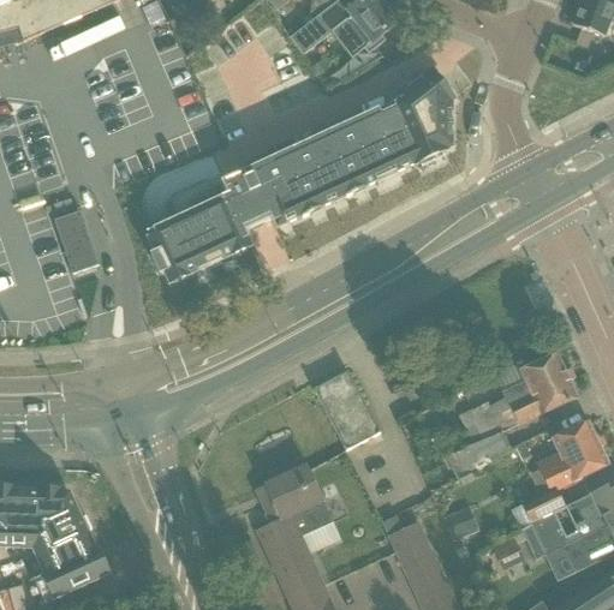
[(0,0),(0,31),(19,28),(24,41),(118,0),(0,0)]
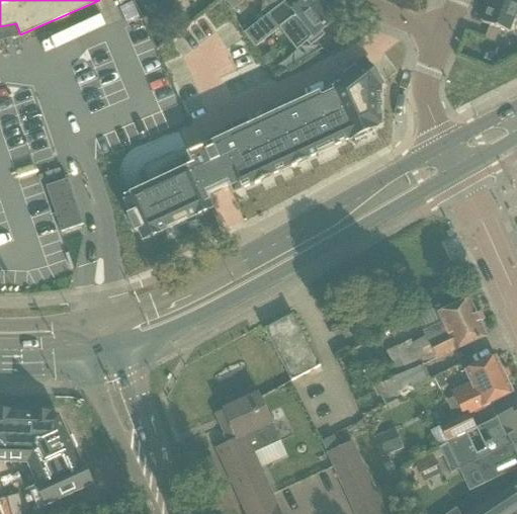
[(120,6),(128,21),(143,14),(136,0),(134,0),(120,6)]
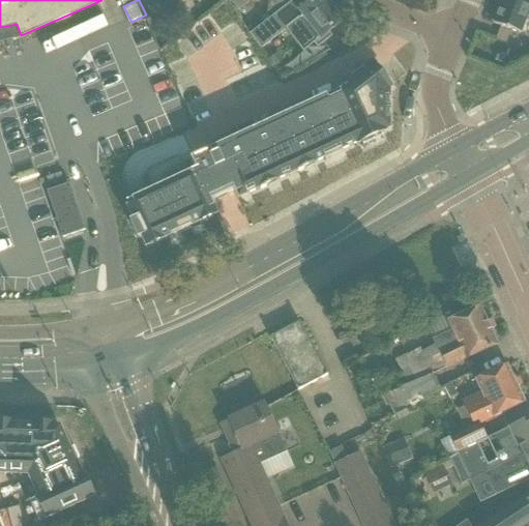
[(141,0),(163,27),(178,15),(166,0),(141,0)]
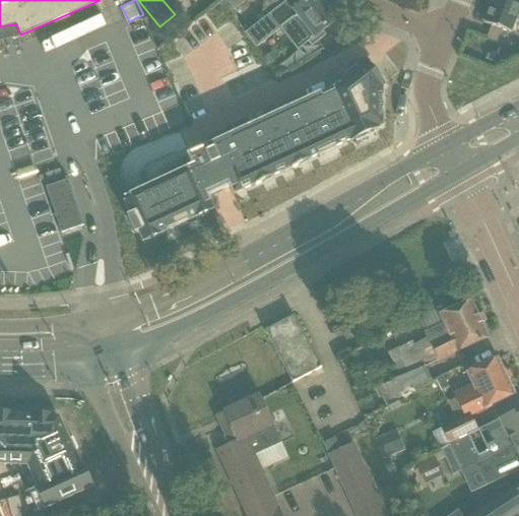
[(270,11),(246,29),(257,45),(268,37),(266,33),(269,30),(272,34),(281,26),(285,23),(301,44),(302,46),(309,40),(312,44),(323,36),(322,35),(319,31),(323,28),(337,17),(335,15),(338,13),(330,3),(327,5),(323,0),(284,0),(279,4),(270,11)]
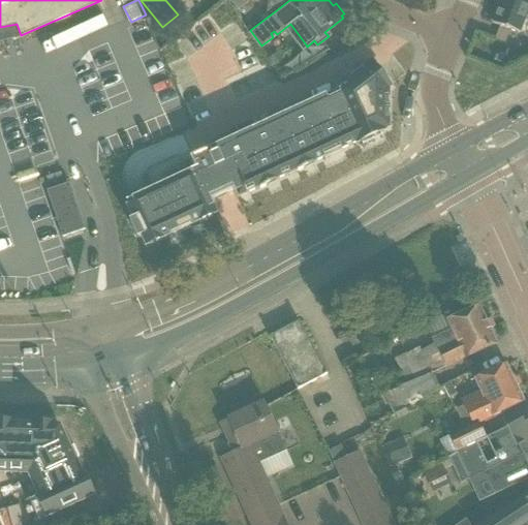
[(500,0),(493,20),(520,31),(527,13),(527,0),(500,0)]
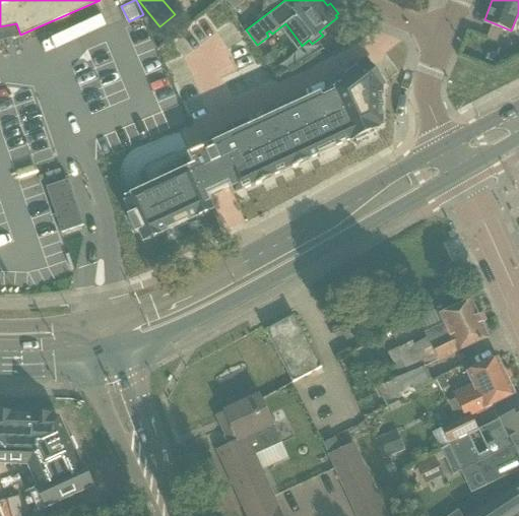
[(129,202),(127,203),(132,212),(128,214),(135,231),(139,230),(144,239),(160,232),(160,231),(168,228),(164,219),(171,215),(175,224),(189,217),(195,214),(196,215),(212,207),(206,194),(212,192),(224,187),(223,186),(230,184),(231,185),(234,184),(240,181),(243,187),(244,187),(252,183),(253,184),(264,179),(261,172),(268,169),(271,176),(272,176),(273,175),(273,173),(282,169),(279,163),(286,159),(289,167),(301,162),(302,162),(299,155),(306,152),(309,158),(311,157),(310,156),(319,151),(320,151),(317,145),(324,142),(325,141),(331,138),(334,145),(335,144),(350,137),(351,138),(355,136),(373,128),(378,126),(377,125),(382,123),(382,103),(383,103),(383,93),(382,93),(382,85),(384,83),(372,67),(365,59),(359,64),(345,74),(344,72),(335,78),(337,81),(332,84),(332,85),(333,85),(335,90),(215,146),(212,140),(187,152),(195,169),(134,197),(136,199),(129,202)]
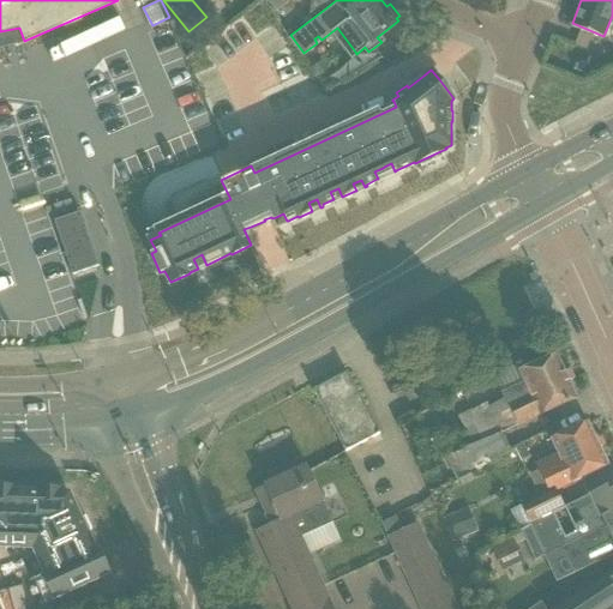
[(54,218),(73,272),(100,263),(80,209),(54,218)]
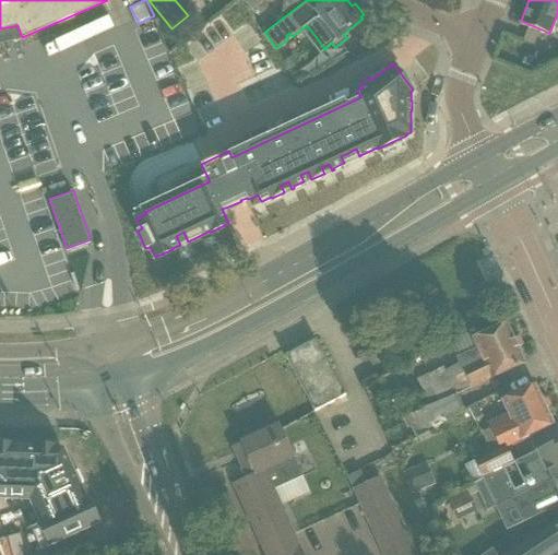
[(429,403),(412,412),(422,430),(434,424),(435,426),(466,409),(458,391),(472,385),(505,369),(525,359),(507,320),(473,335),(474,338),(452,349),(459,362),(446,367),(439,372),(437,367),(418,376),(429,403)]
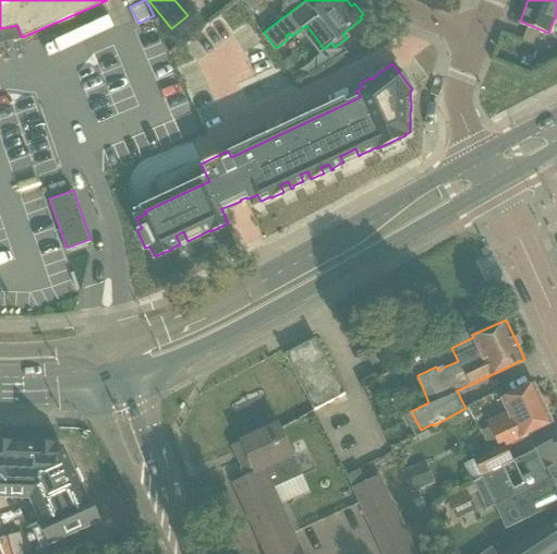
[(295,371),(315,408),(346,392),(327,356),(316,336),(285,351),(295,371)]
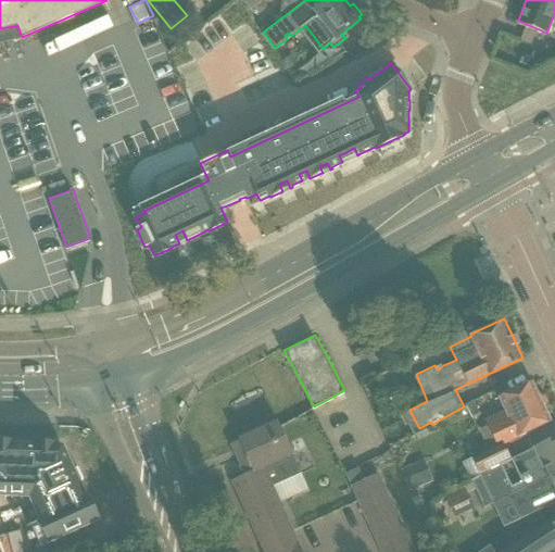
[(490,449),(472,456),(480,472),(512,456),(504,441),(531,428),(552,418),(532,380),(514,389),(500,396),(505,409),(486,417),(488,423),(480,427),(490,449)]
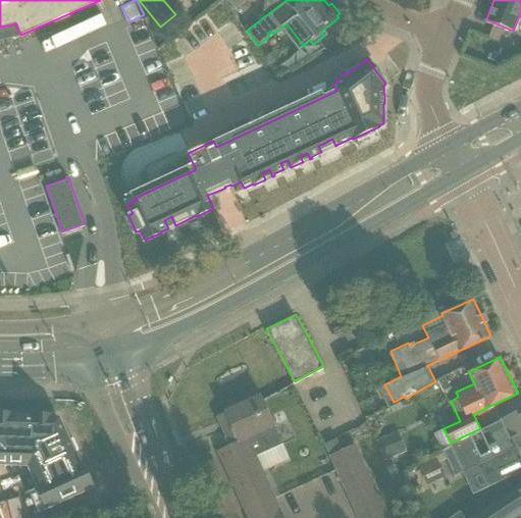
[(284,517),(280,509),(256,455),(283,443),(261,394),(257,396),(254,389),(230,400),(233,407),(218,414),(230,443),(218,448),(250,517),(284,517)]
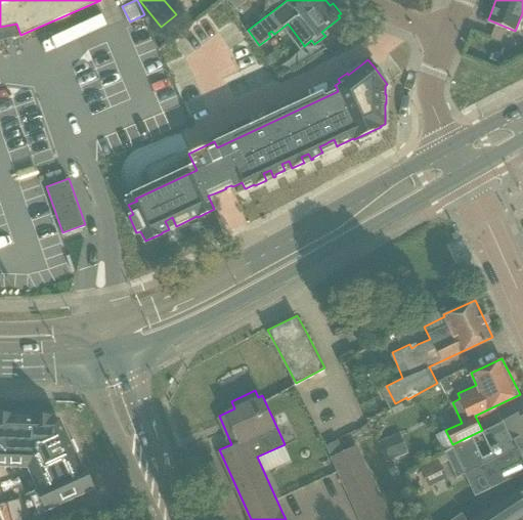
[(452,444),(443,449),(455,476),(466,472),(480,465),(522,444),(522,412),(505,420),(493,425),(482,430),(452,444)]
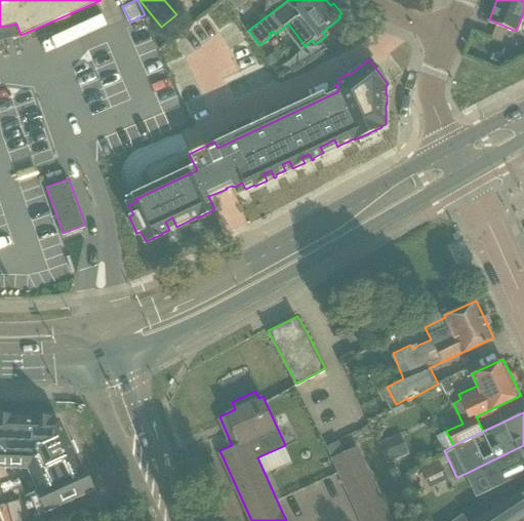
[(0,465),(32,467),(43,491),(40,492),(42,495),(47,507),(48,511),(95,489),(87,471),(84,473),(75,453),(79,451),(79,452),(81,451),(80,449),(76,441),(76,440),(75,440),(74,440),(74,441),(71,443),(61,422),(54,422),(54,418),(35,417),(35,421),(31,421),(28,421),(26,421),(18,419),(15,419),(15,417),(0,416),(0,465)]
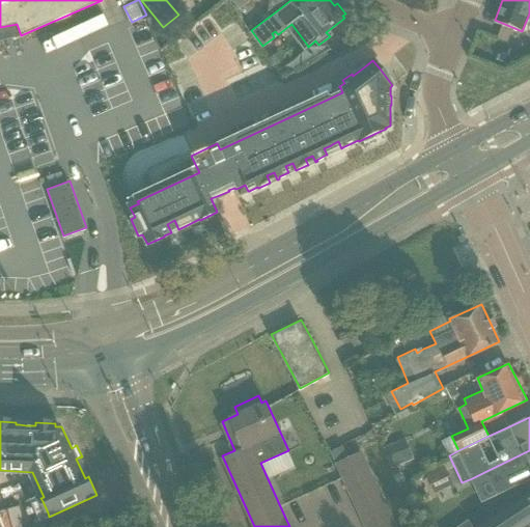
[(384,447),(391,464),(408,458),(401,441),(384,447)]
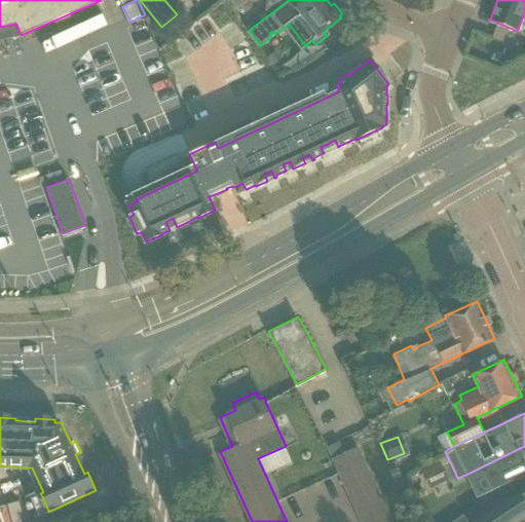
[(391,521),(357,444),(329,455),(359,521),(391,521)]
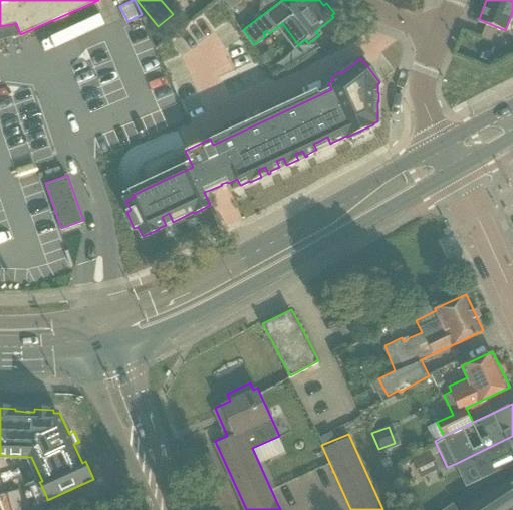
[(512,436),(471,456),(481,478),(512,462),(512,436)]
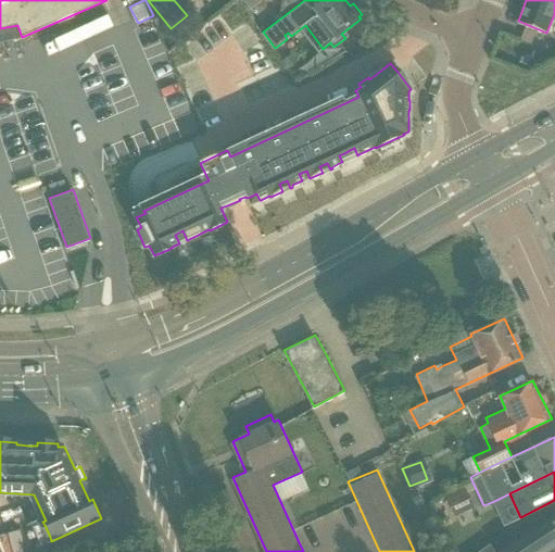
[(445,493),(451,505),(470,497),(465,485),(445,493)]
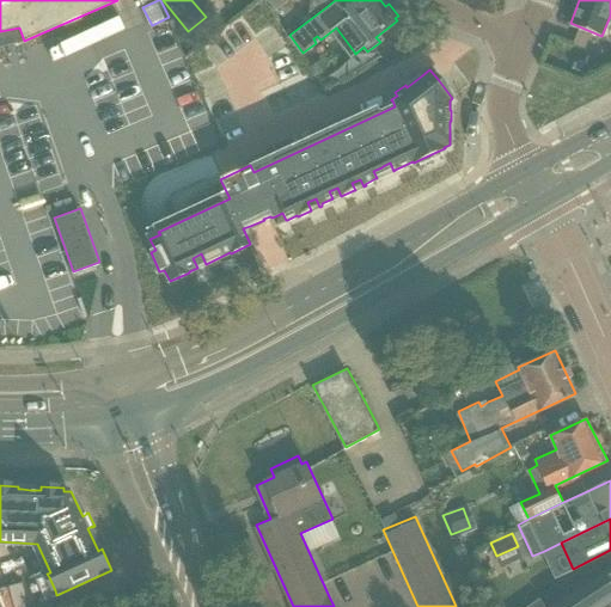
[(599,606),(605,604),(610,600),(610,564),(603,570),(547,606),(539,596),(525,606),(599,606)]
